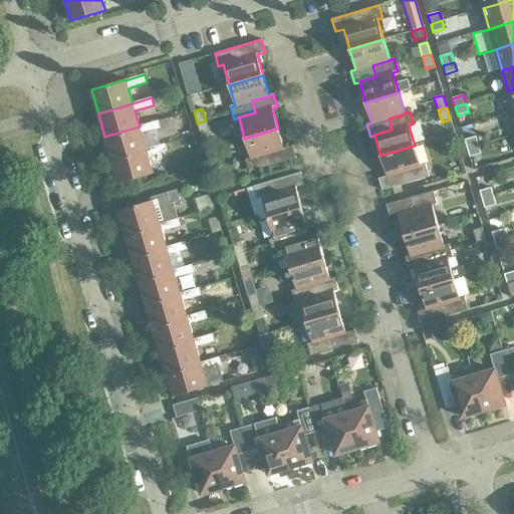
[(158,120),(160,127),(169,125),(166,118),(158,120)]
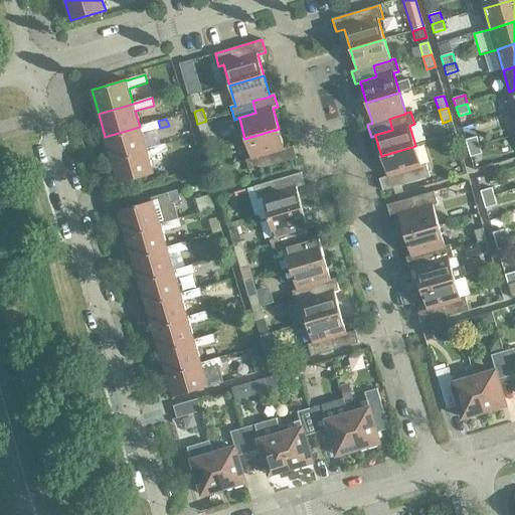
[(158,121),(140,127),(105,137),(112,160),(147,150),(142,135),(161,129),(160,128),(158,121)]
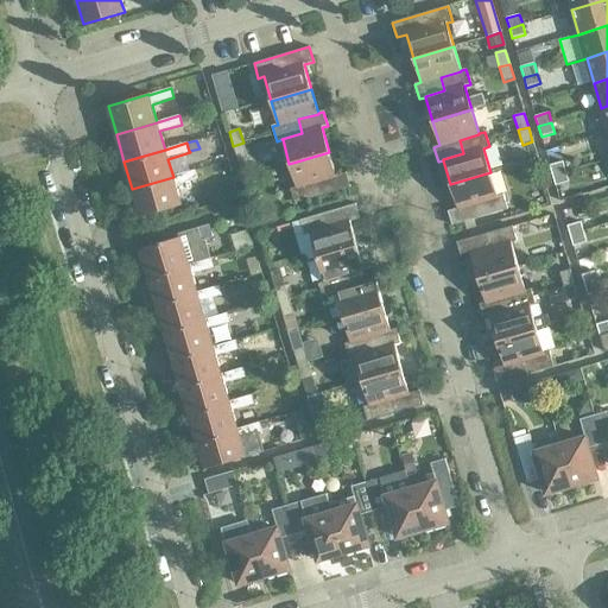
[(247,157),(244,143),(233,146),(238,160),(247,157)]
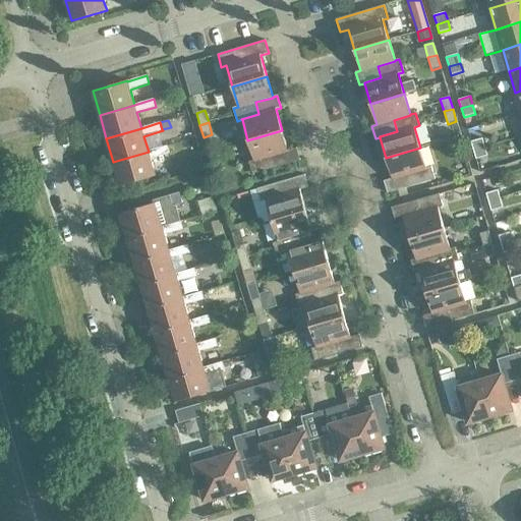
[(288,151),(282,130),(247,140),(253,161),(249,162),(252,175),(300,161),(297,149),(288,151)]
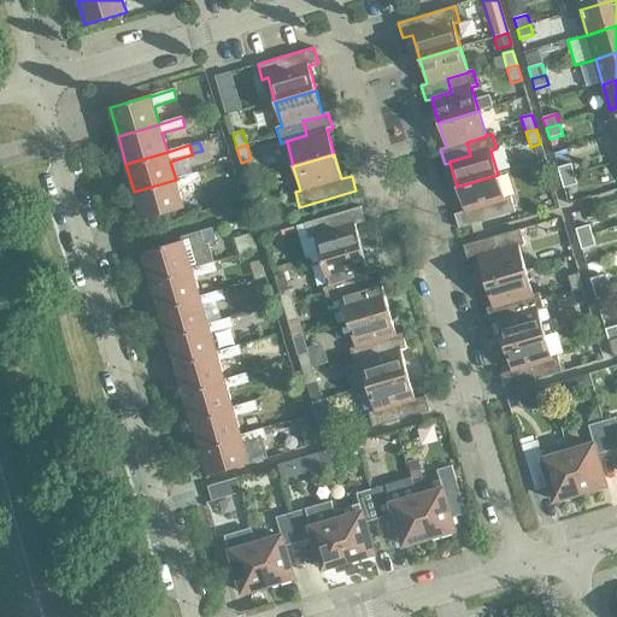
[(558,168),(560,178),(574,174),(571,164),(558,168)]
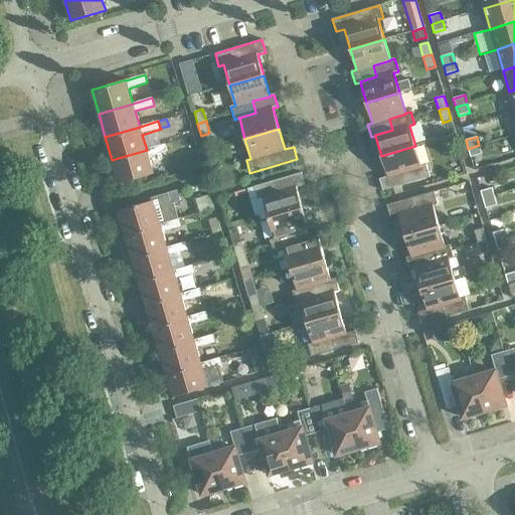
[(165,144),(147,150),(112,160),(119,184),(154,174),(149,158),(167,152),(165,144)]
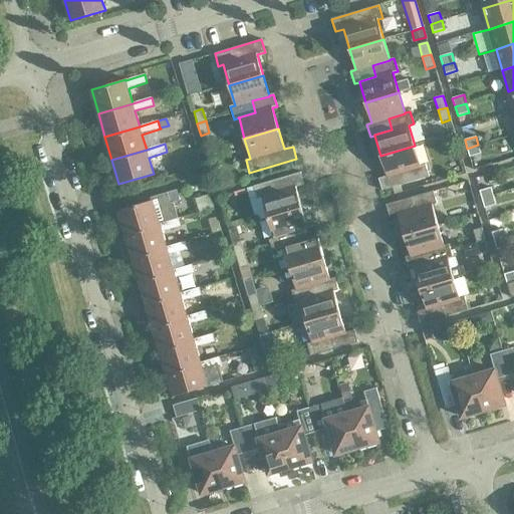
[(478,145),(467,149),(470,157),(481,154),(478,145)]
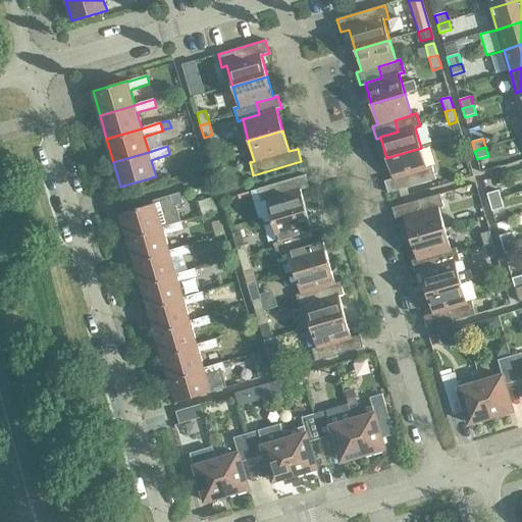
[(427,168),(421,148),(386,158),(393,178),(384,181),(388,194),(435,179),(432,167),(427,168)]
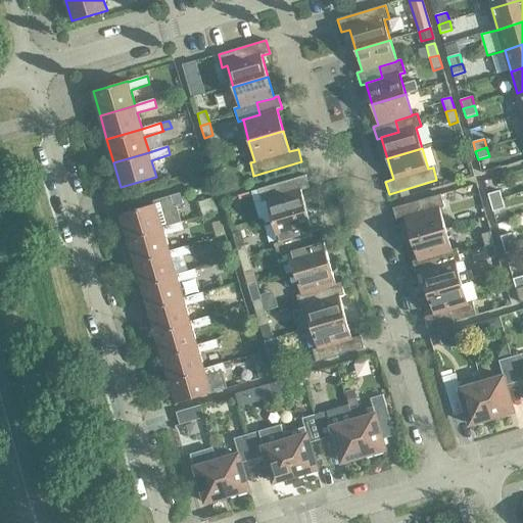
[(305,176),(257,190),(262,202),(267,201),(273,222),(306,211),(300,191),(310,188),(305,176)]
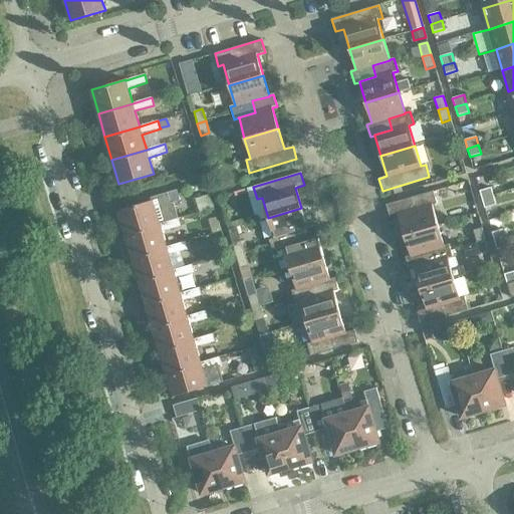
[(480,191),(482,200),(493,197),(491,188),(480,191)]
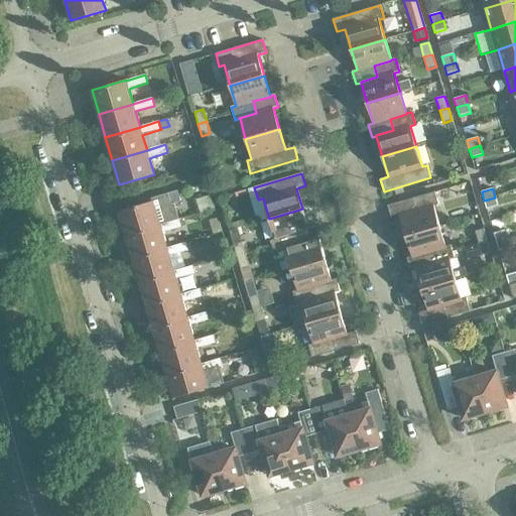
[(406,236),(439,227),(433,206),(438,205),(434,192),(388,206),(391,218),(400,216),(406,236)]
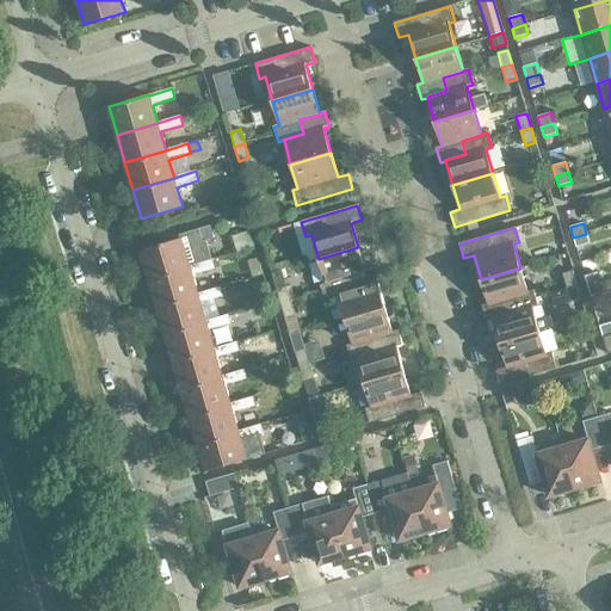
[(149,279),(190,266),(185,248),(207,242),(204,233),(181,239),(141,251),(149,279)]
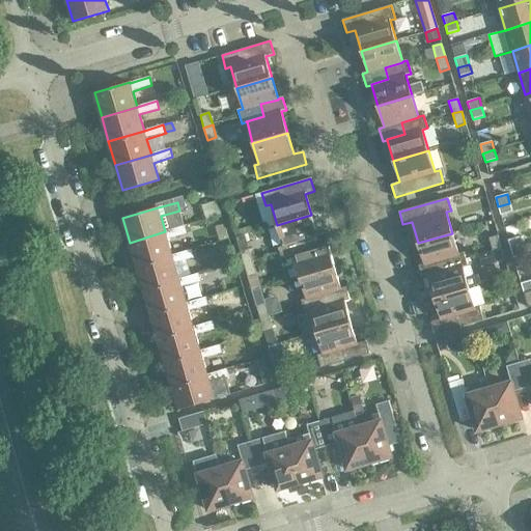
[(202,206),(205,220),(221,216),(217,202),(202,206)]
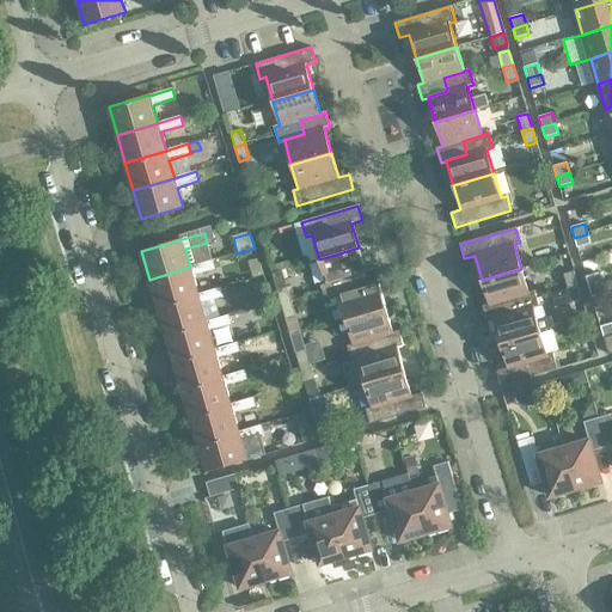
[(587,234),(574,238),(577,249),(591,244),(587,234)]
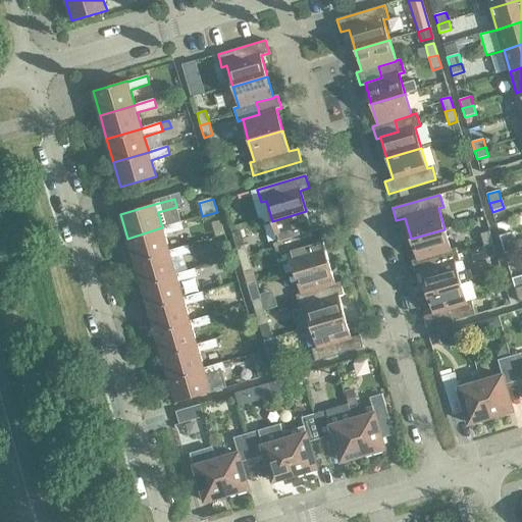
[(312,231),(306,211),(272,221),(278,242),(273,244),(277,256),(289,253),(289,252),(302,248),(299,237),(313,232),(312,231)]
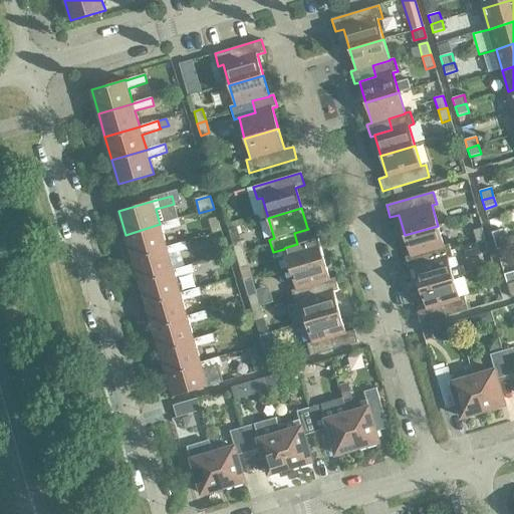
[(178,219),(160,224),(125,235),(133,258),(167,247),(162,232),(181,227),(178,219)]
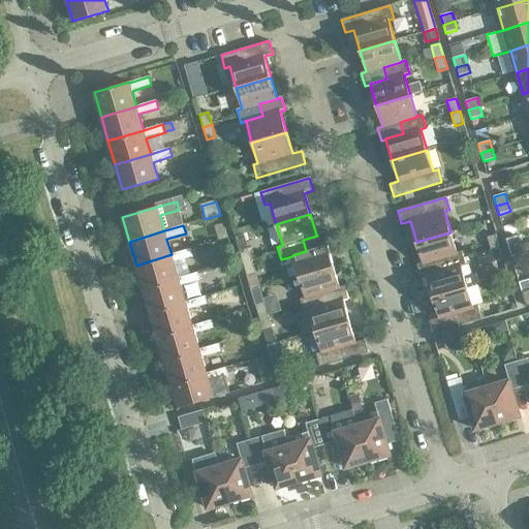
[(333,244),(329,231),(316,235),(317,236),(303,240),(306,251),(292,255),(292,256),(299,277),(334,267),(328,246),(333,244)]
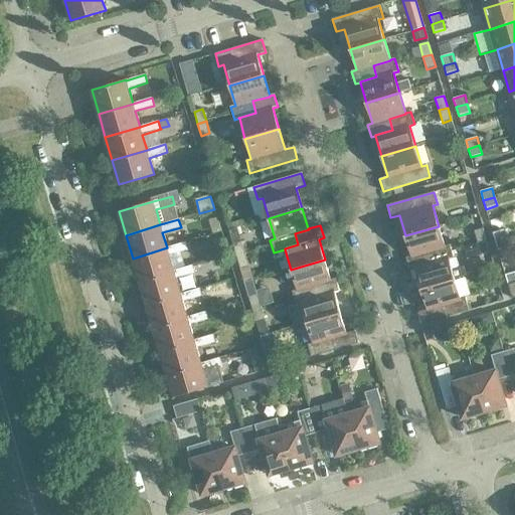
[(446,246),(445,246),(439,226),(405,235),(411,256),(406,258),(410,271),(414,269),(432,264),(428,251),(446,246)]
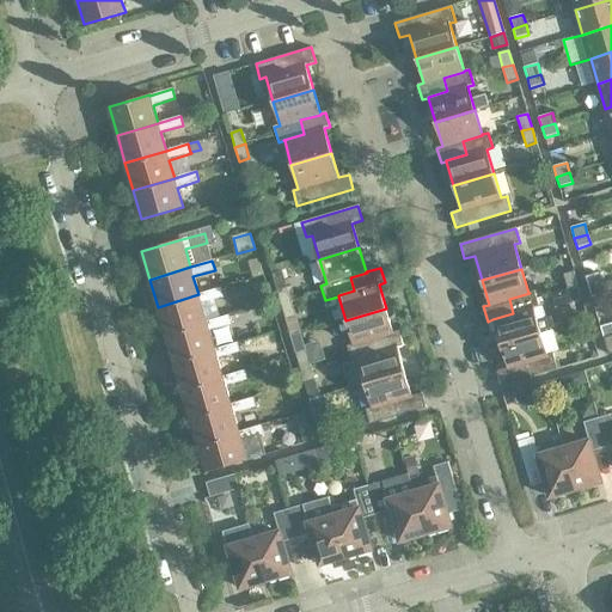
[(292,303),(287,287),(282,270),(271,274),(281,305),(292,303)]
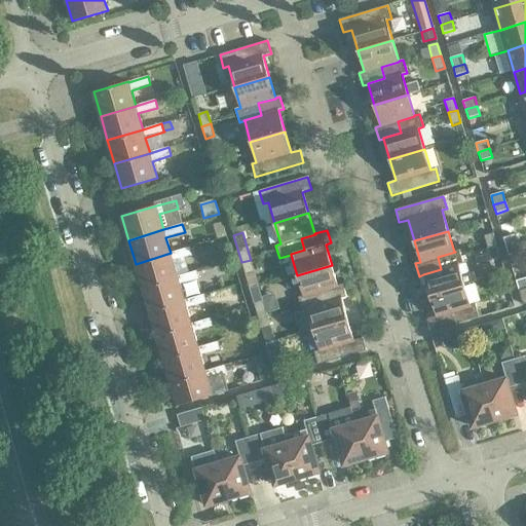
[(484,236),(488,249),(497,246),(493,233),(484,236)]
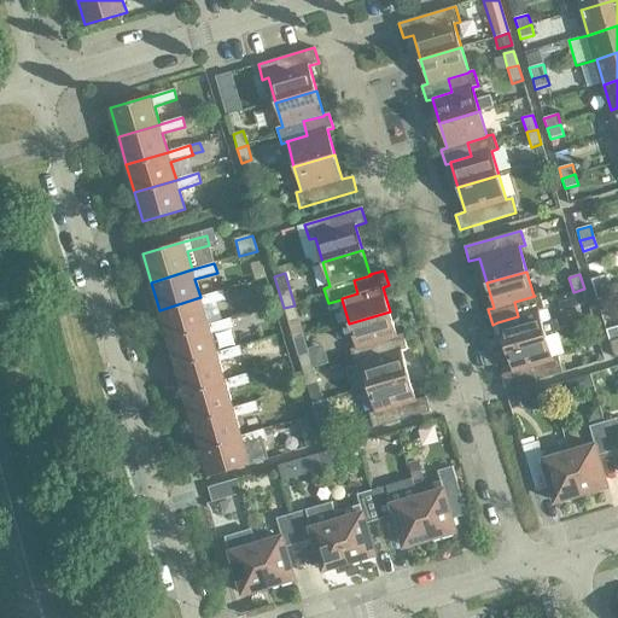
[(592,280),(594,290),(608,286),(605,275),(592,280)]
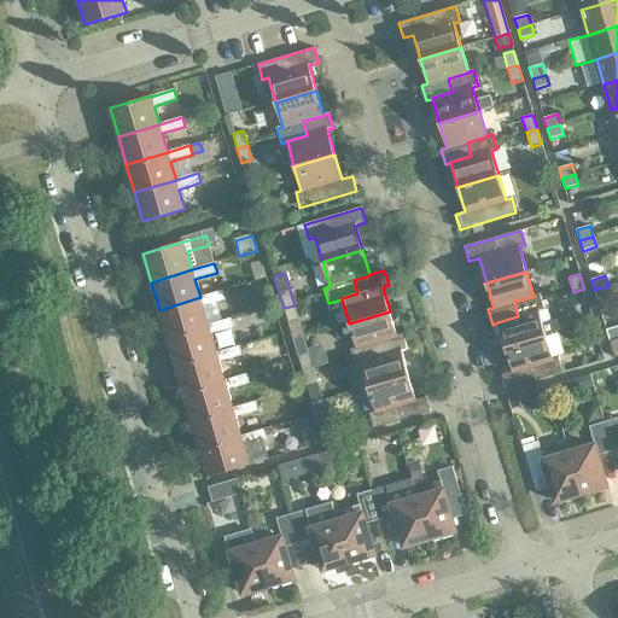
[(608,286),(594,290),(598,301),(611,297),(608,286)]
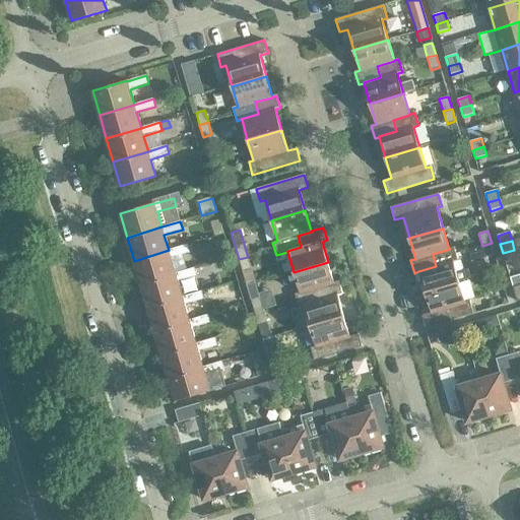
[(495,255),(492,243),(482,246),(486,258),(495,255)]
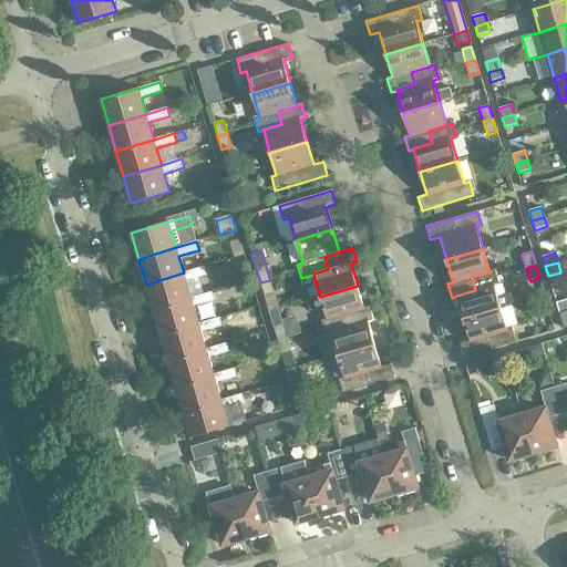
[(204,267),(184,272),(146,285),(153,310),(192,298),(186,281),(207,276),(204,267)]
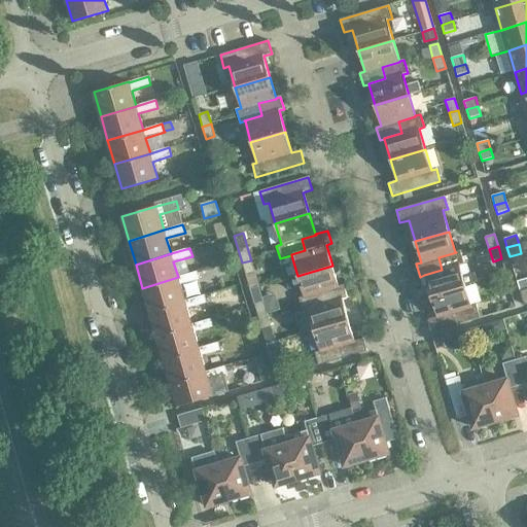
[(430,296),(465,285),(477,282),(475,273),(462,277),(459,265),(464,264),(460,250),(455,252),(456,252),(438,257),(442,270),(424,275),(430,296)]
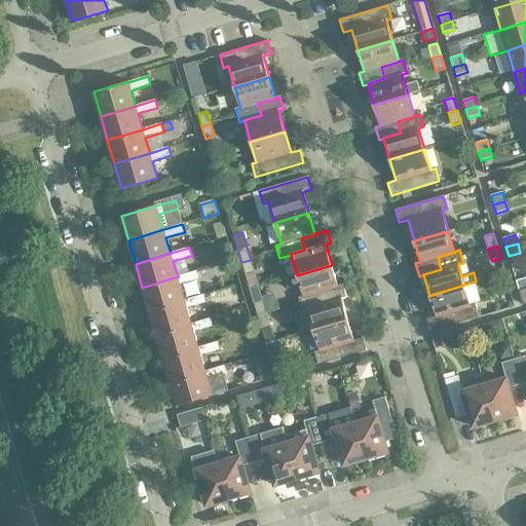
[(251,260),(241,262),(246,274),(254,272),(251,260)]
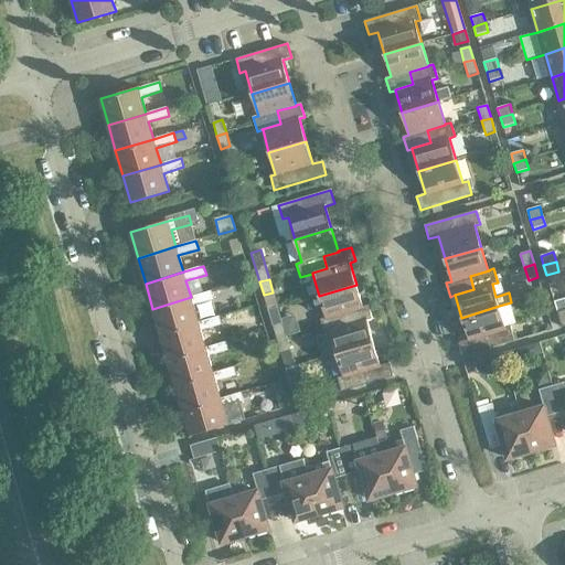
[(363,307),(356,285),(319,296),(307,299),(310,310),(322,307),(326,318),(320,320),(324,333),(330,332),(330,331),(348,326),(344,313),(363,308),(363,307)]
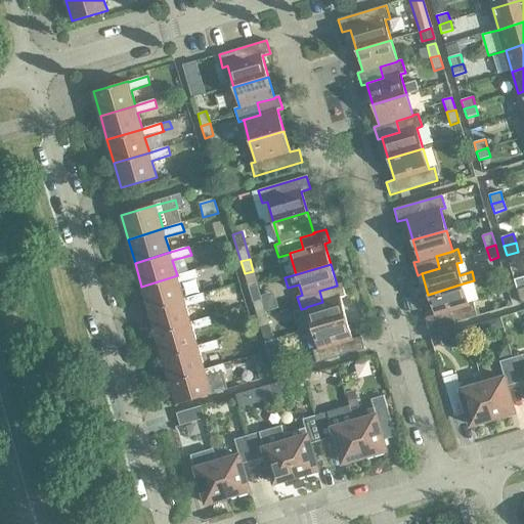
[(195,270),(177,275),(141,287),(148,310),(184,299),(179,284),(198,278),(195,270)]
